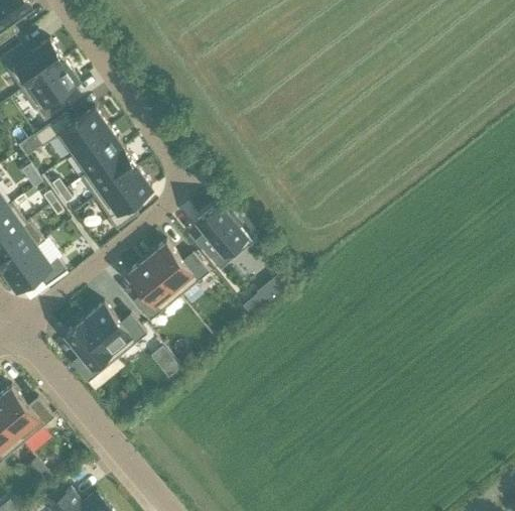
[(0,44),(17,32),(9,22),(31,7),(26,0),(0,0),(0,44)]
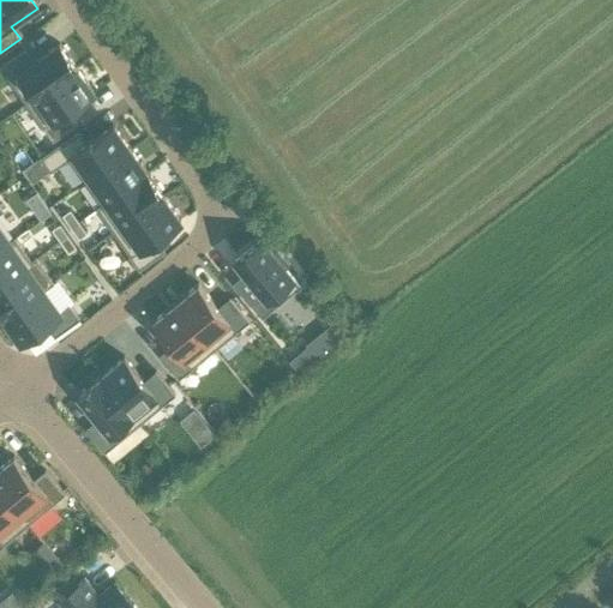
[(77,71),(59,47),(32,66),(23,53),(0,70),(0,72),(8,83),(18,77),(35,101),(77,71)]
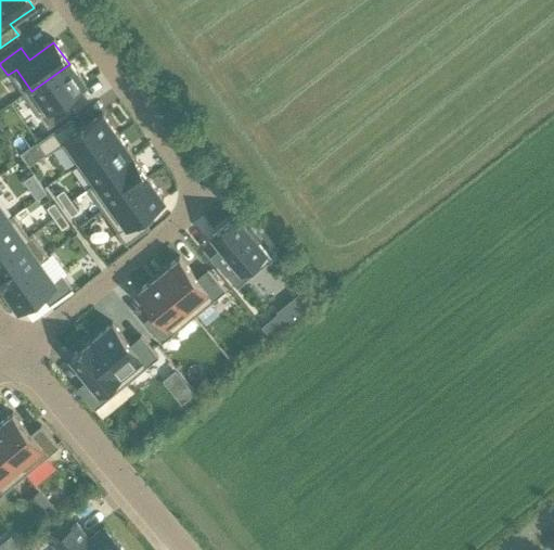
[(38,119),(47,130),(68,115),(61,103),(84,87),(69,64),(31,91),(47,113),(38,119)]
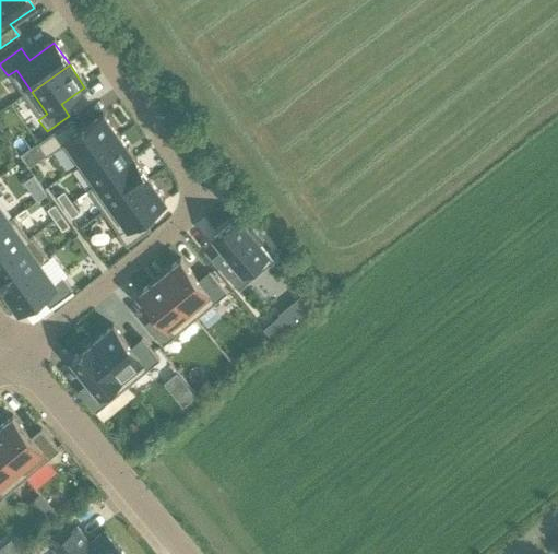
[(81,166),(118,140),(103,117),(80,133),(71,122),(49,138),(57,150),(66,144),(81,166)]
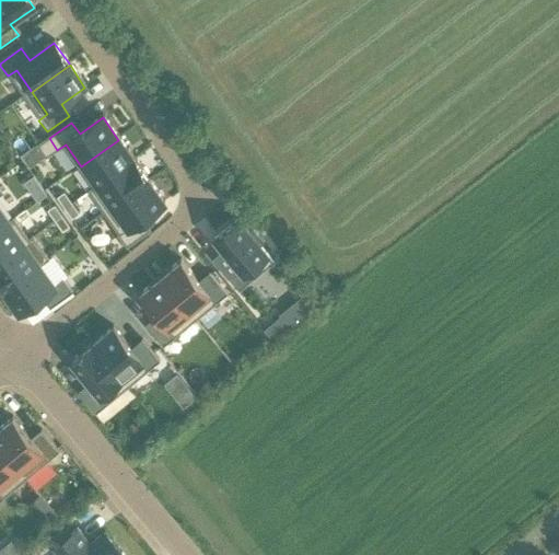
[(81,166),(96,187),(134,161),(118,140),(81,166)]
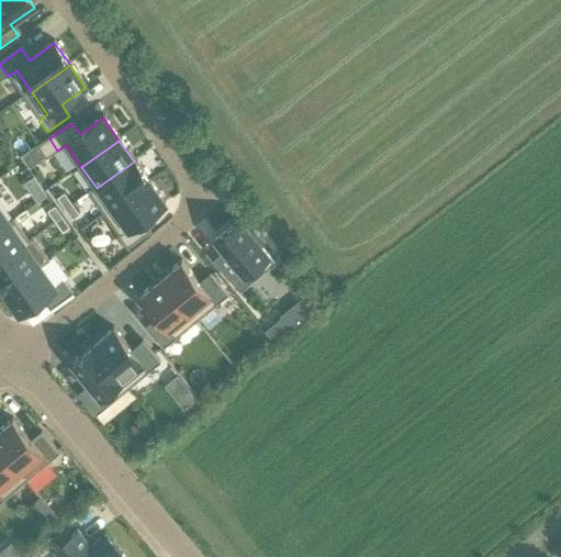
[(112,210),(149,182),(134,162),(97,188),(112,210)]
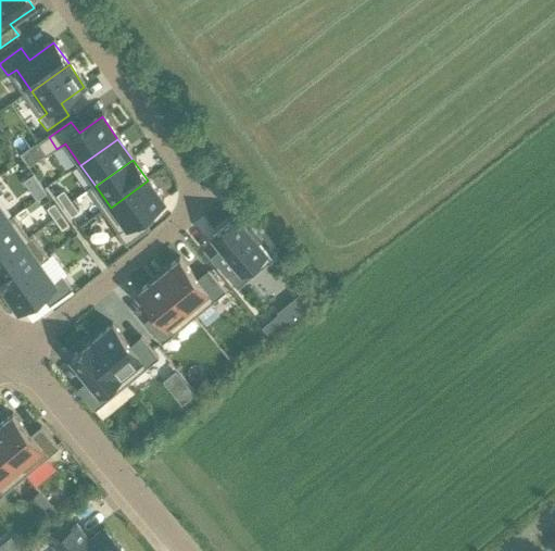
[(163,203),(148,180),(111,208),(126,229),(117,235),(126,247),(149,232),(140,220),(163,203)]
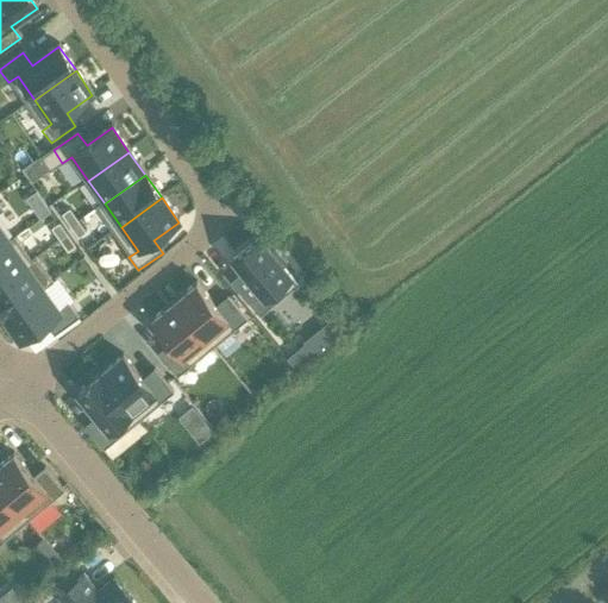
[(49,206),(37,214),(42,221),(54,212),(49,206)]
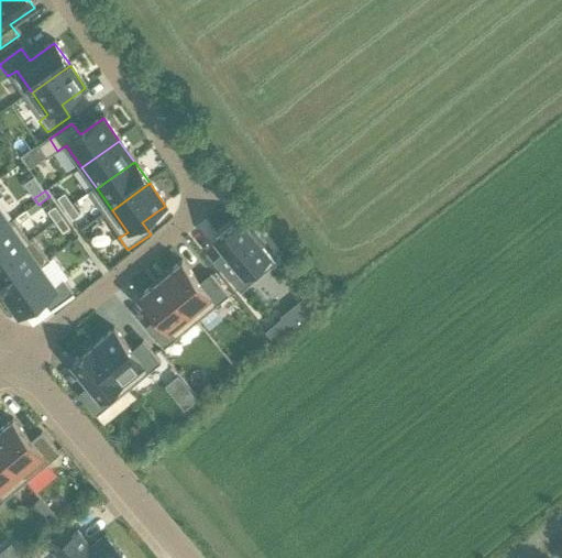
[(0,230),(9,225),(0,211),(0,198),(2,197),(0,194),(0,230)]
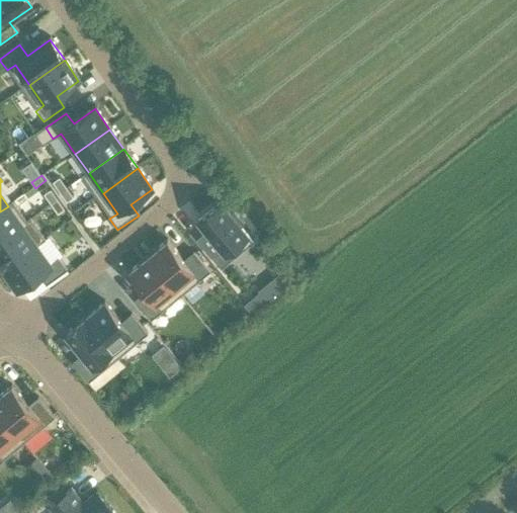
[(66,190),(59,180),(53,185),(60,194),(66,190)]
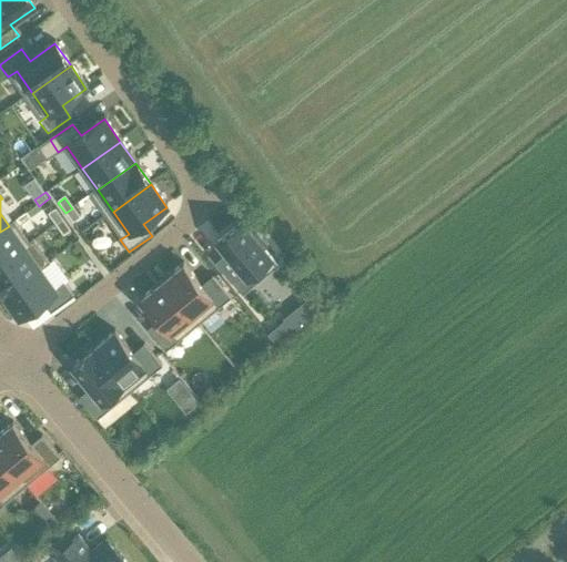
[(79,218),(72,208),(66,213),(72,224),(79,218)]
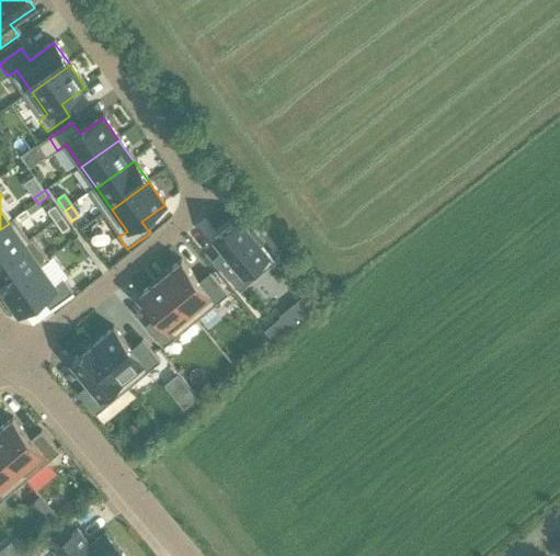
[(61,219),(54,210),(47,214),(55,224),(61,219)]
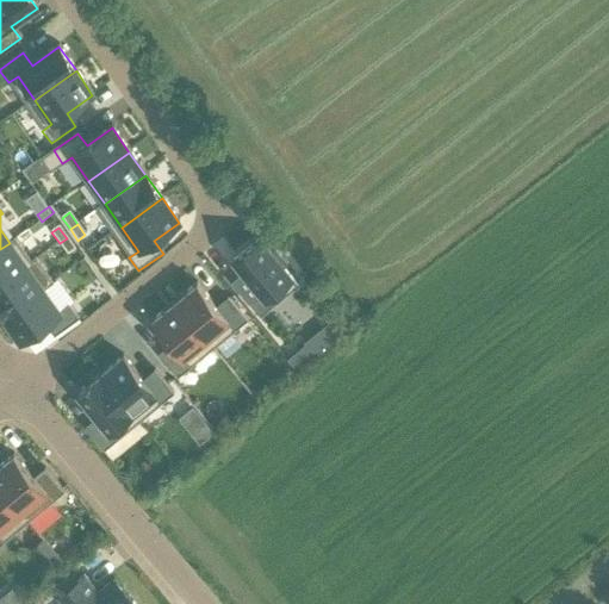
[(75,249),(67,238),(60,243),(68,255),(75,249)]
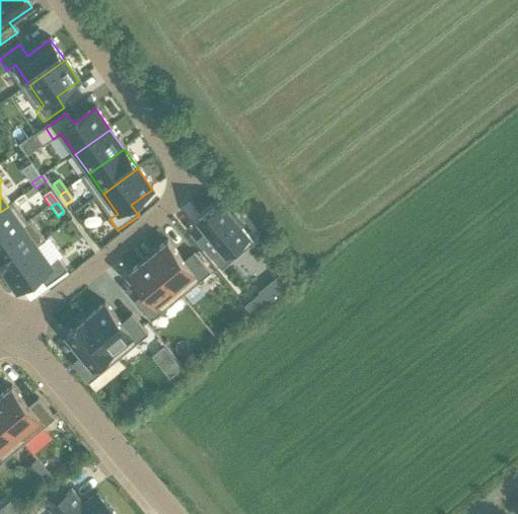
[(246,237),(220,205),(198,223),(215,244),(205,252),(221,272),(231,264),(225,255),(246,237)]
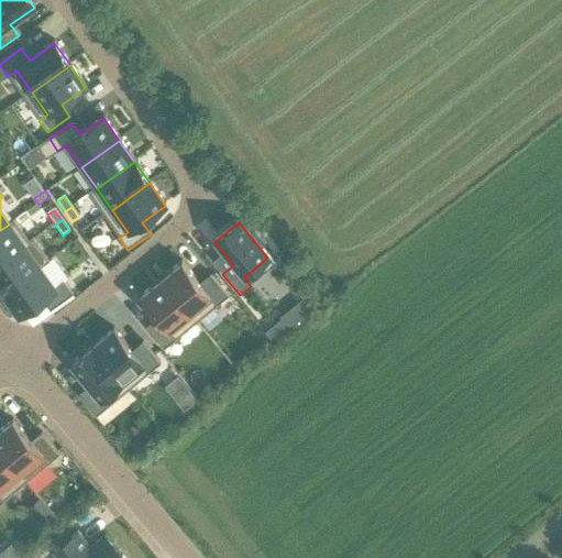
[(0,263),(24,247),(9,225),(0,230),(0,263)]
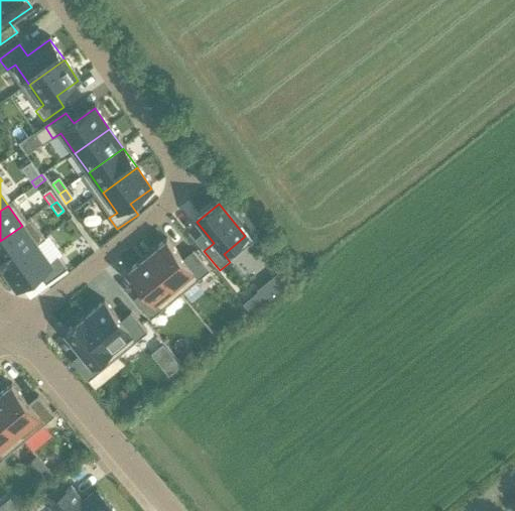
[(0,267),(2,270),(36,246),(22,226),(0,241),(0,267)]
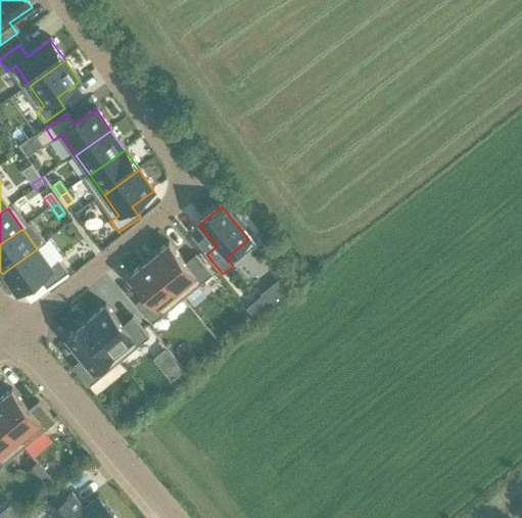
[(169,244),(148,261),(176,293),(195,278),(201,285),(211,277),(195,257),(186,266),(169,244)]
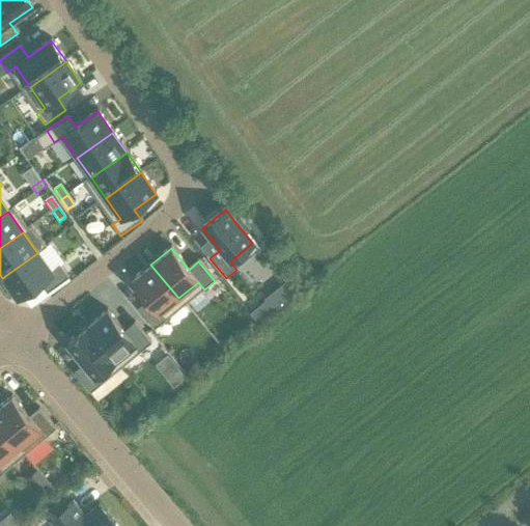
[(67,279),(60,268),(52,274),(37,253),(2,278),(17,299),(38,283),(47,295),(67,279)]
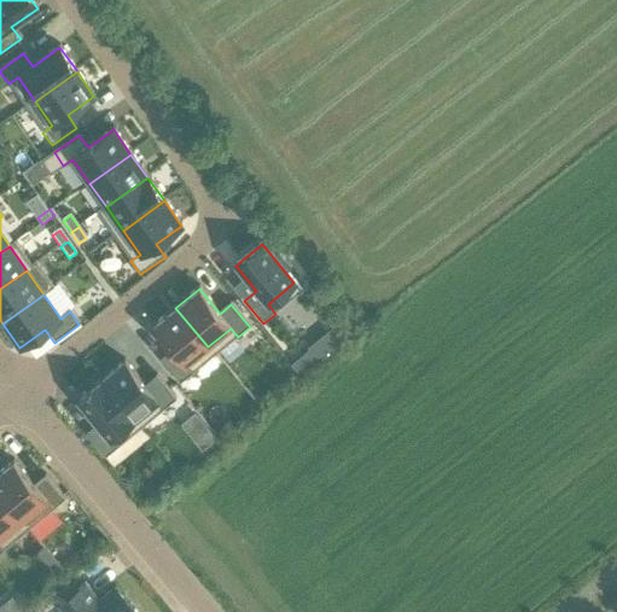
[(180,385),(192,376),(185,366),(208,347),(175,308),(152,327),(173,353),(161,362),(180,385)]
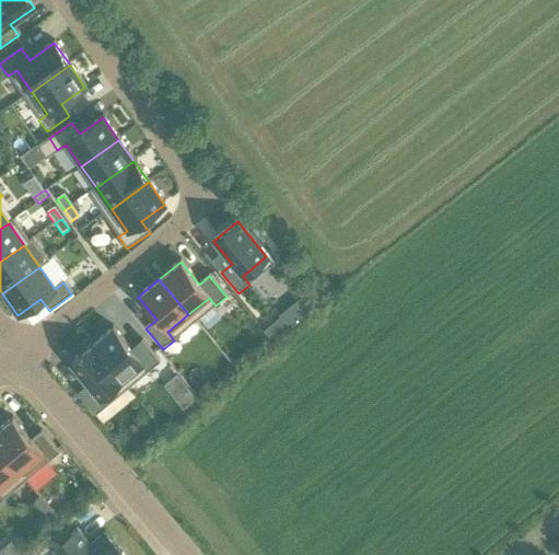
[(281,321),(266,334),(274,343),(289,330),(281,321)]
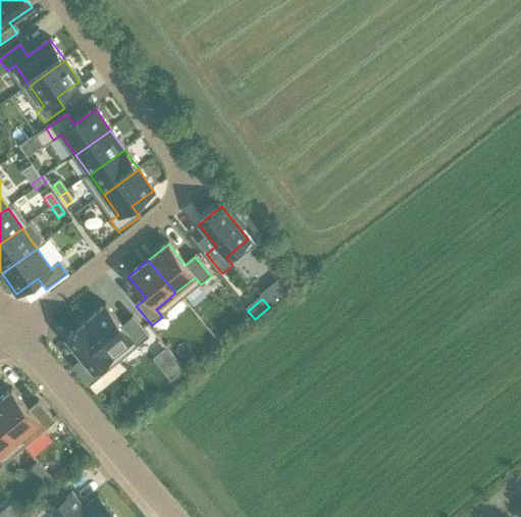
[(105,307),(86,321),(112,355),(132,340),(138,348),(149,339),(133,319),(122,327),(105,307)]
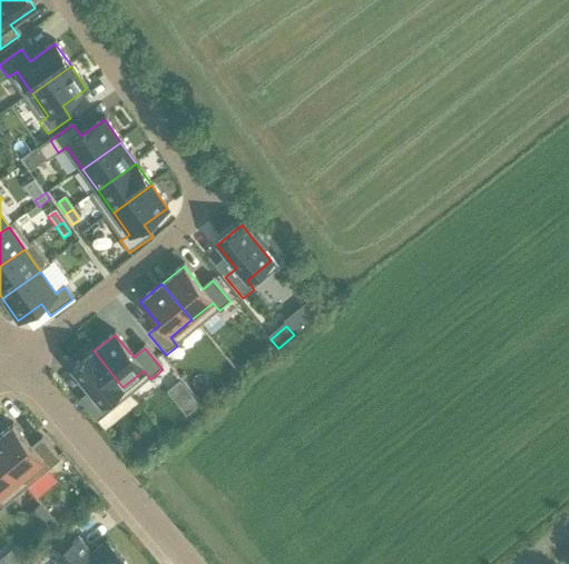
[(79,402),(97,423),(108,414),(101,405),(123,387),(94,350),(71,369),(90,393),(79,402)]
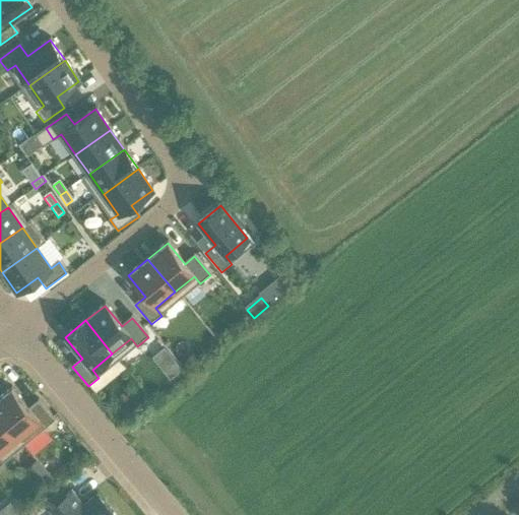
[(176,363),(164,373),(170,380),(182,370),(176,363)]
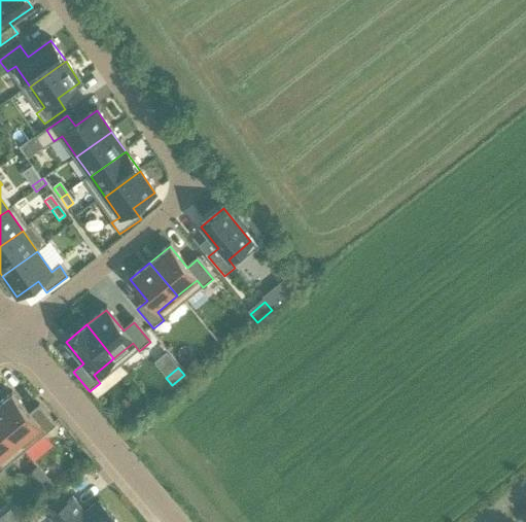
[(11,394),(0,404),(0,425),(16,446),(38,427),(45,436),(56,426),(39,408),(29,416),(11,394)]
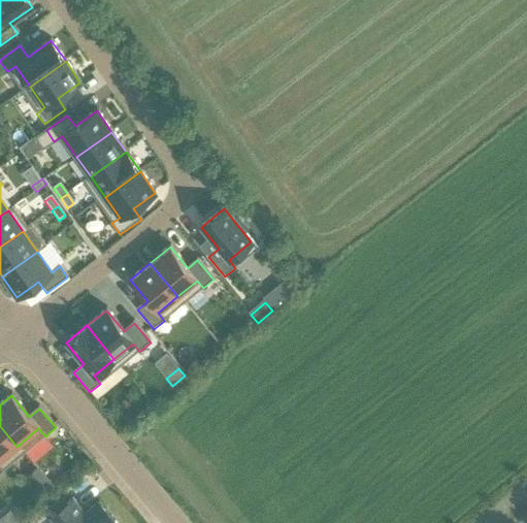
[(0,474),(2,472),(0,469),(0,460),(17,447),(0,426),(0,474)]
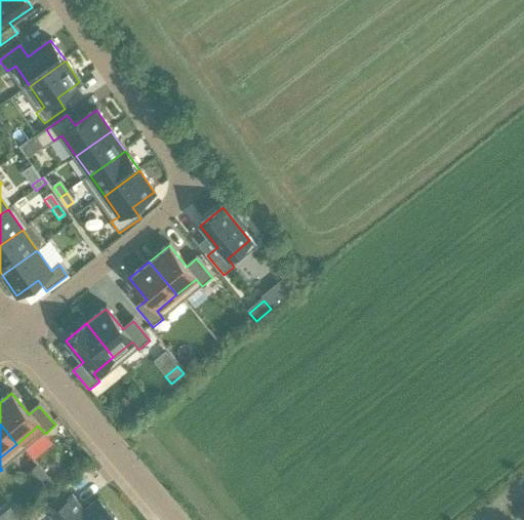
[(40,473),(31,481),(41,493),(50,485),(40,473)]
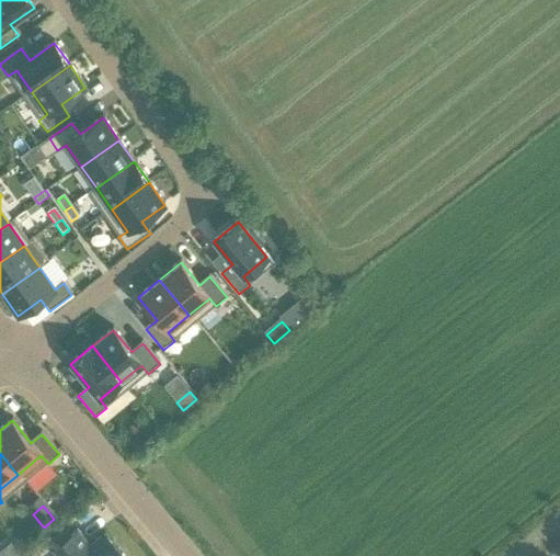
[(59,547),(53,553),(55,555),(121,555),(112,544),(112,545),(104,536),(90,547),(77,532),(70,537),(58,547),(59,547)]
